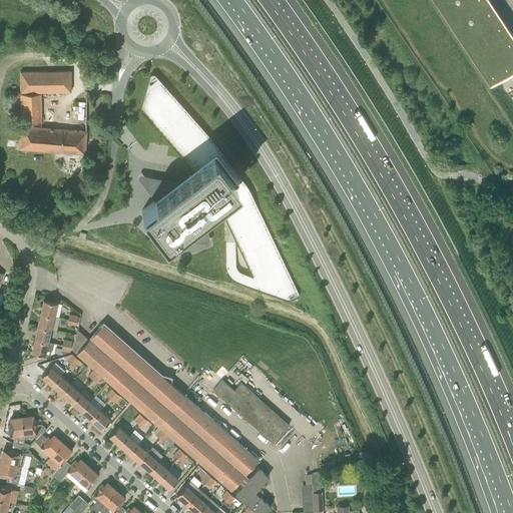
[(71,91),(71,70),(20,71),(21,92),(71,91)]
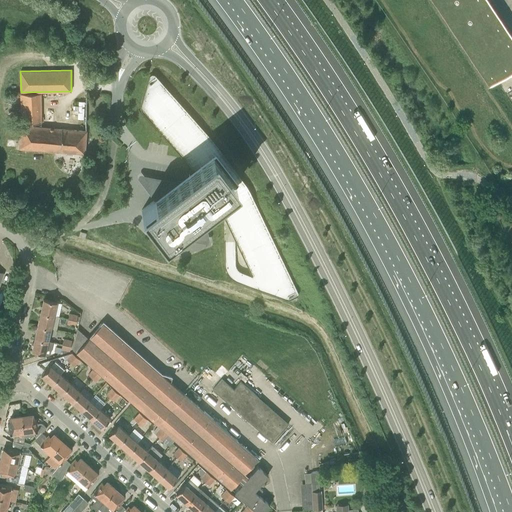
[(161,135),(182,159),(194,153),(198,158),(213,147),(152,76),(141,114),(161,135)]
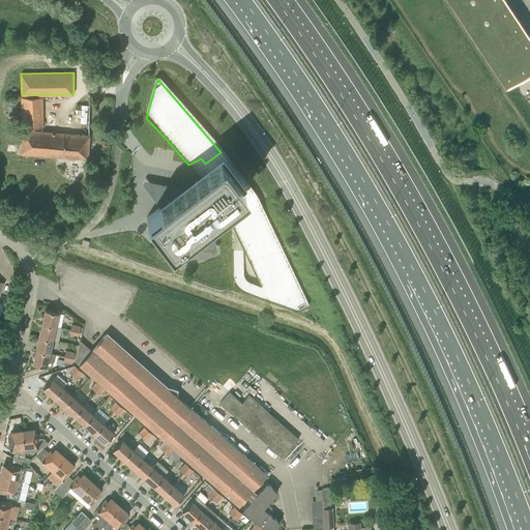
[(42,127),(42,120),(41,96),(22,97),(23,127),(42,127)]
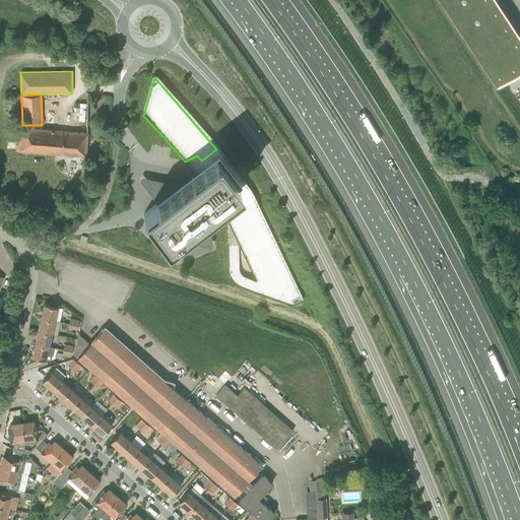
[(86,155),(87,133),(22,128),(20,150),(86,155)]
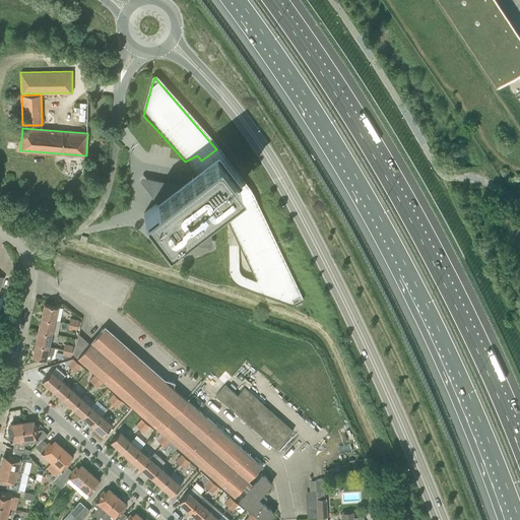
[(153,196),(158,202),(144,213),(168,245),(182,234),(186,239),(187,239),(187,240),(207,243),(208,243),(209,243),(210,242),(210,241),(210,240),(205,215),(219,204),(228,198),(240,188),(217,158),(215,159),(204,169),(203,169),(192,177),(192,178),(182,185),(158,181),(157,181),(157,182),(156,182),(155,183),(155,184),(154,187),(153,187),(152,187),(152,188),(151,188),(151,189),(151,190),(152,190),(152,191),(153,191),(153,194),(153,195),(153,196)]
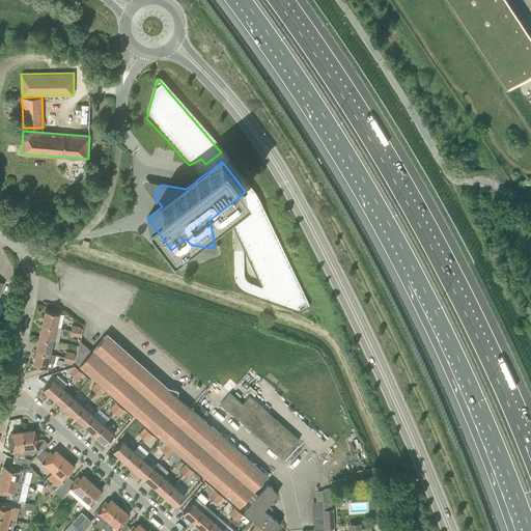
[(254,203),(245,192),(232,202),(224,208),(244,250),(232,252),(233,280),(238,287),(294,310),(306,304),(254,203)]
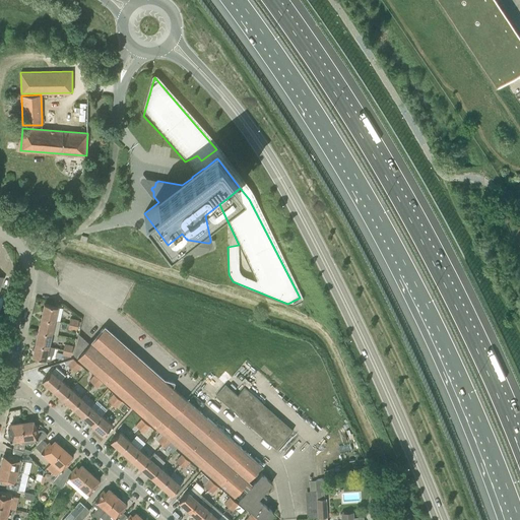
[(61,315),(56,313),(58,307),(44,304),(41,317),(55,320),(60,322),(61,315)]
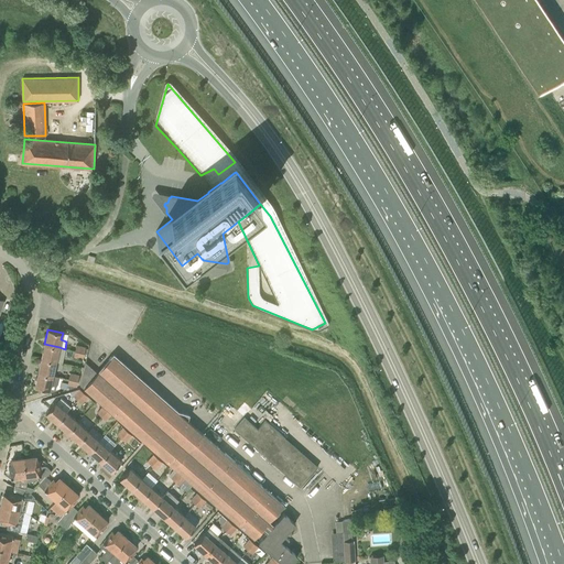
[(56,361),(60,347),(44,344),(42,358),(56,361)]
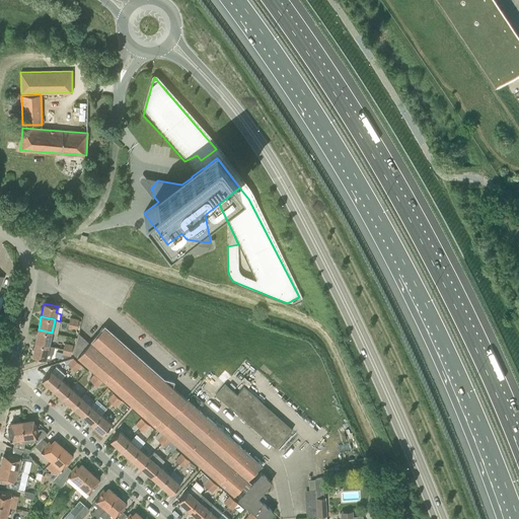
[(159,430),(187,398),(173,386),(174,381),(164,378),(104,325),(89,343),(79,331),(74,354),(95,373),(99,377),(103,380),(137,411),(159,430)]
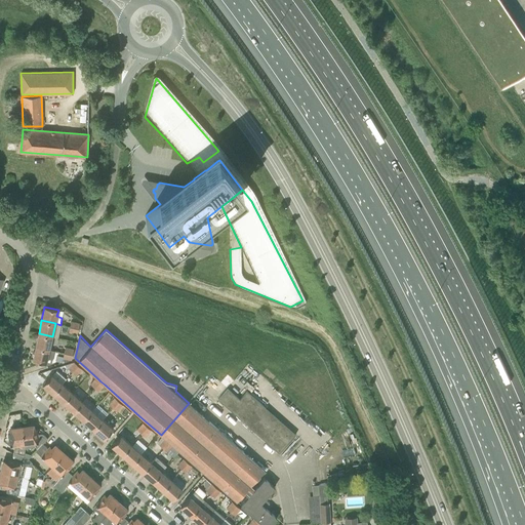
[(49,350),(52,336),(39,333),(36,347),(49,350)]
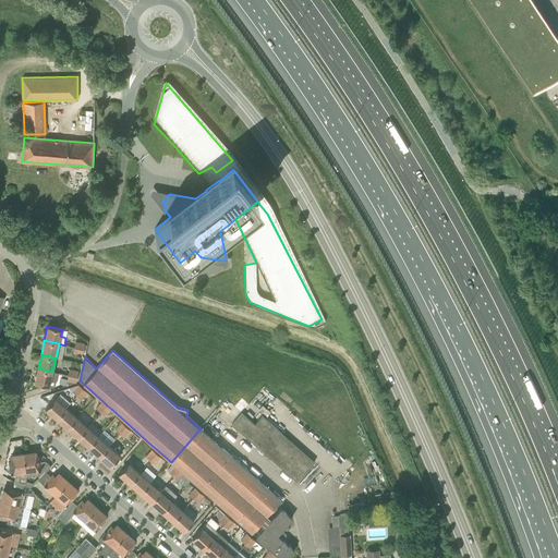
[(35,383),(45,385),(49,386),(49,385),(55,386),(58,373),(52,372),(38,368),(35,383)]
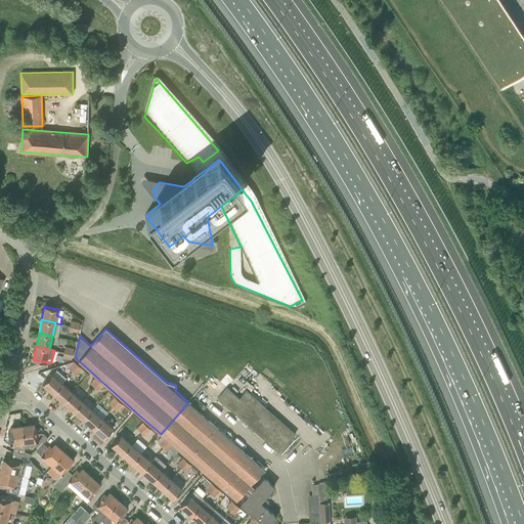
[(64,352),(73,354),(74,348),(66,346),(64,352)]
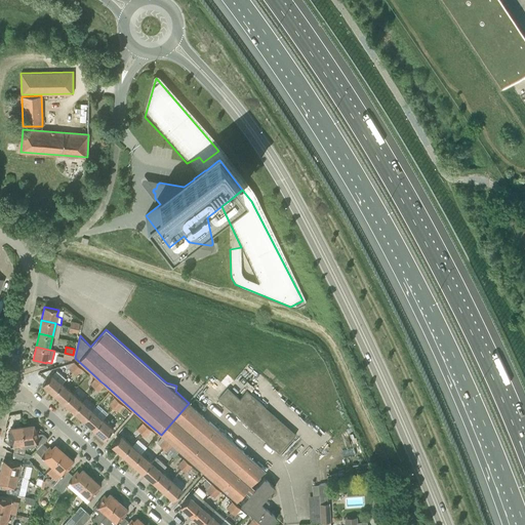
[(73,355),(65,353),(62,362),(72,360),(73,355)]
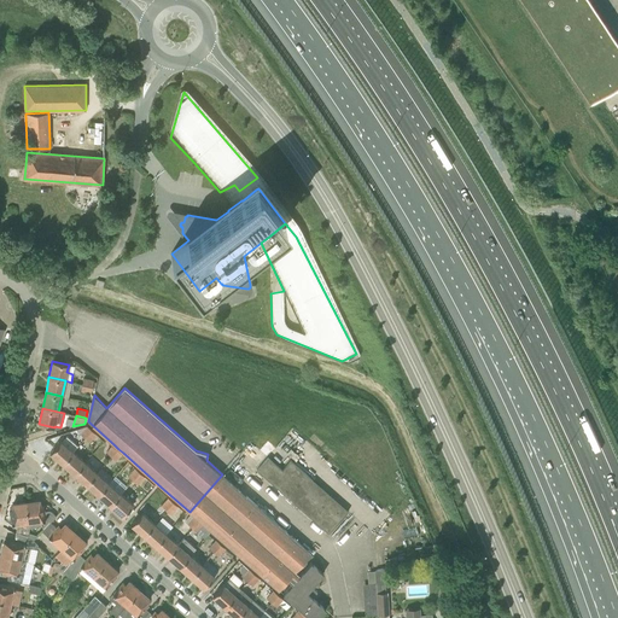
[(85,437),(92,430),(87,425),(82,430),(81,427),(80,429),(79,429),(76,430),(85,437)]
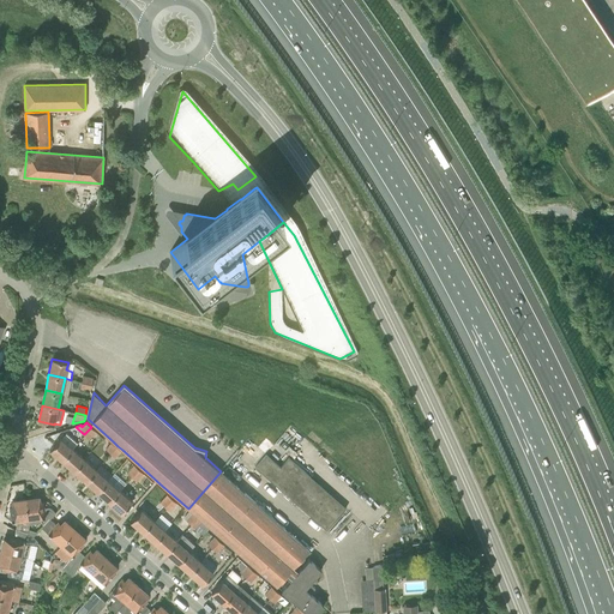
[(96,432),(91,427),(84,434),(90,439),(96,432)]
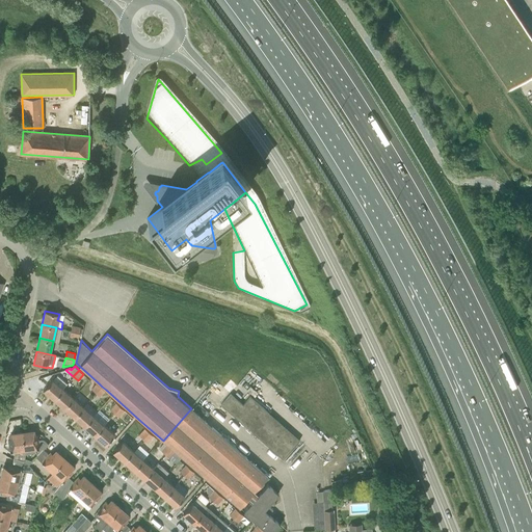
[(53,399),(62,389),(67,383),(57,376),(53,380),(52,379),(43,390),(53,399)]
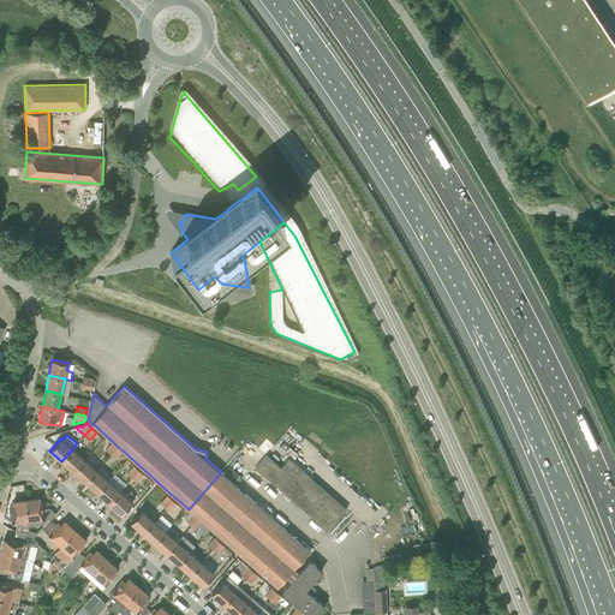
[(261,457),(264,452),(267,454),(274,446),(267,440),(260,448),(250,440),(246,443),(261,457)]
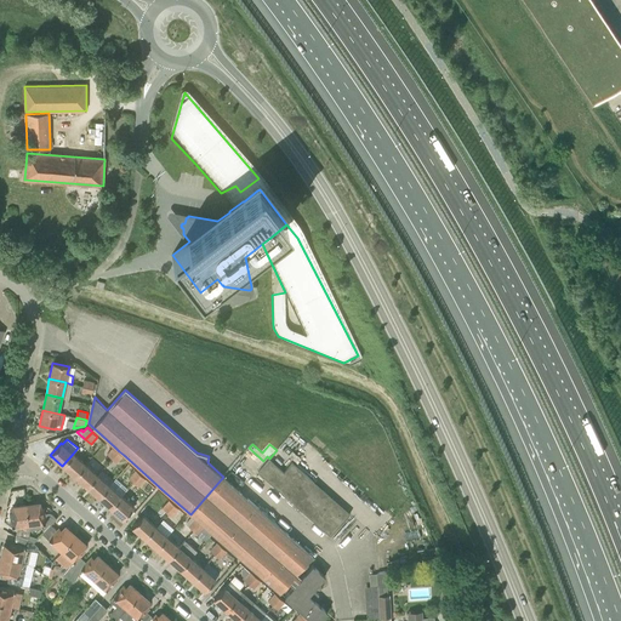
[(112,459),(119,451),(114,446),(108,455),(112,459)]
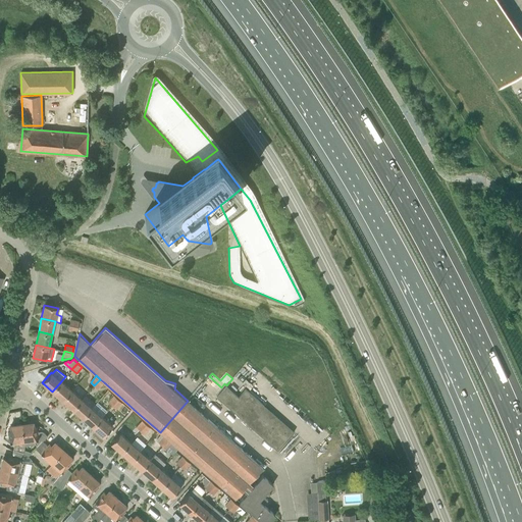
[(100,379),(94,385),(98,388),(104,382),(100,379)]
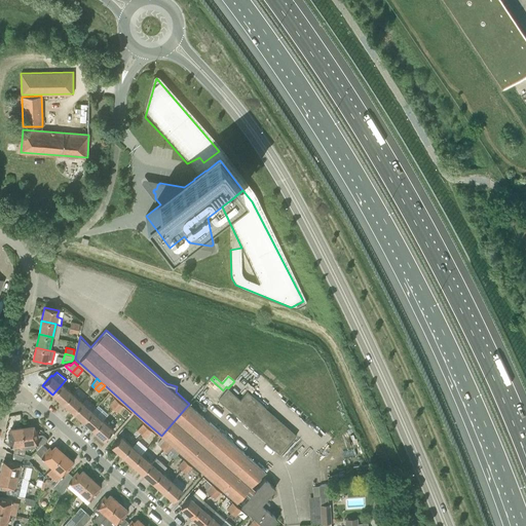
[(52,395),(63,404),(72,393),(62,384),(52,395)]
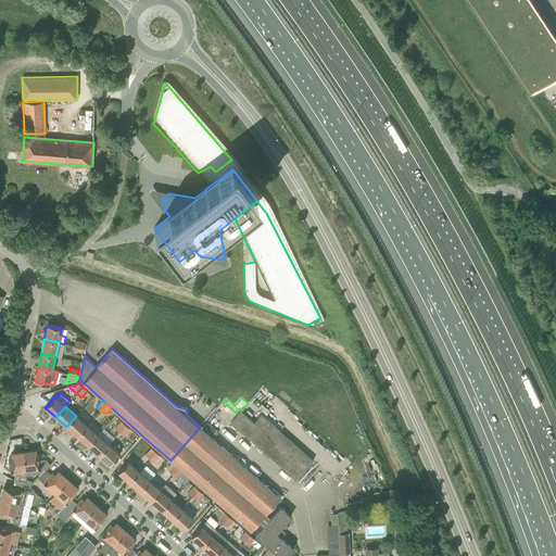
[(241,412),(231,422),(295,480),(314,459),(262,414),(254,422),(241,412)]
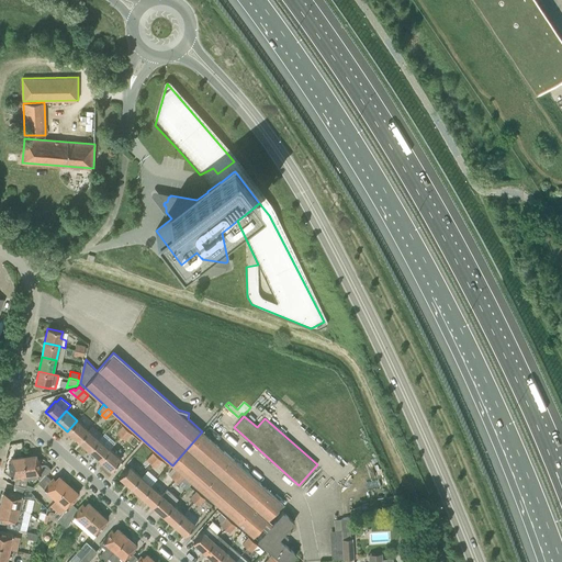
[(77,420),(67,431),(78,441),(88,429),(77,420)]
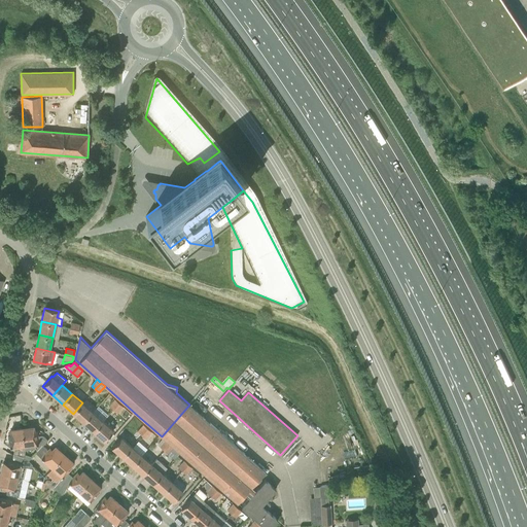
[(113,409),(119,402),(114,399),(109,406),(113,409)]
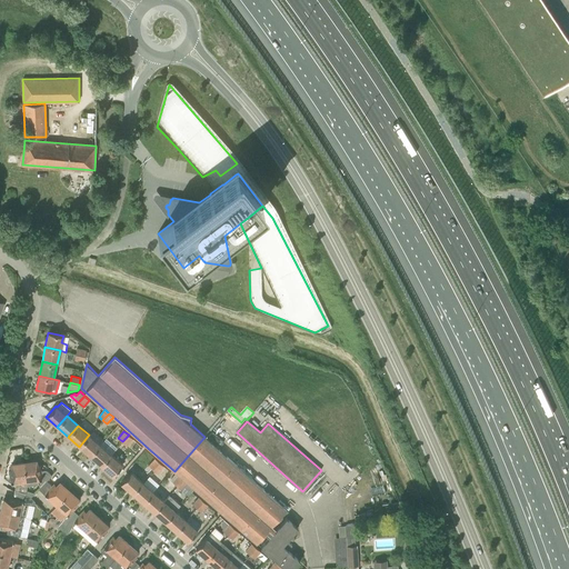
[(79,447),(90,456),(100,445),(89,435),(79,447)]
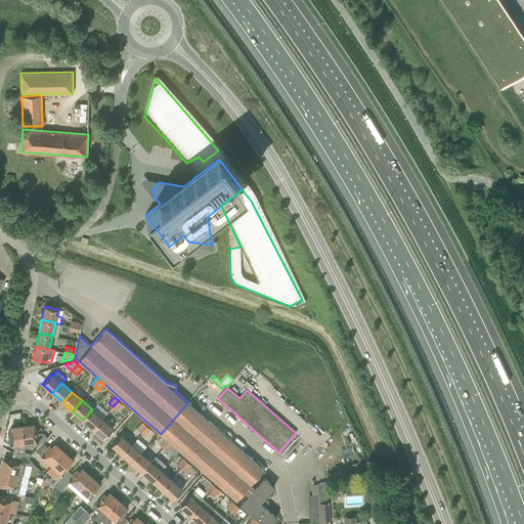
[(123,404),(119,400),(113,406),(118,410),(123,404)]
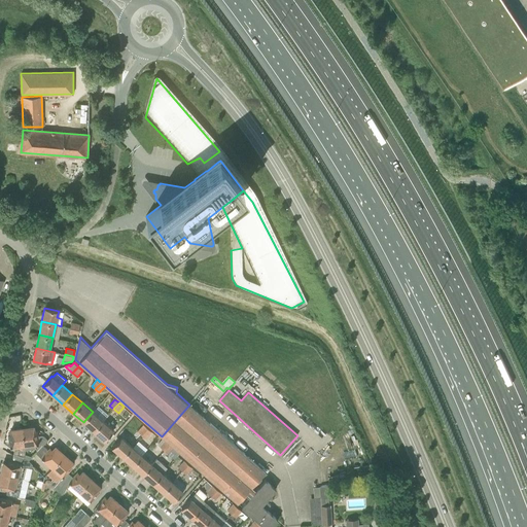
[(260,526),(262,525),(265,526),(271,526),(278,520),(267,510),(271,504),(266,500),(276,489),(266,480),(255,491),(251,488),(266,471),(189,405),(162,436),(167,441),(170,444),(174,448),(238,503),(245,494),(249,497),(241,506),(256,520),(252,524),(256,526),(255,526),(260,526)]
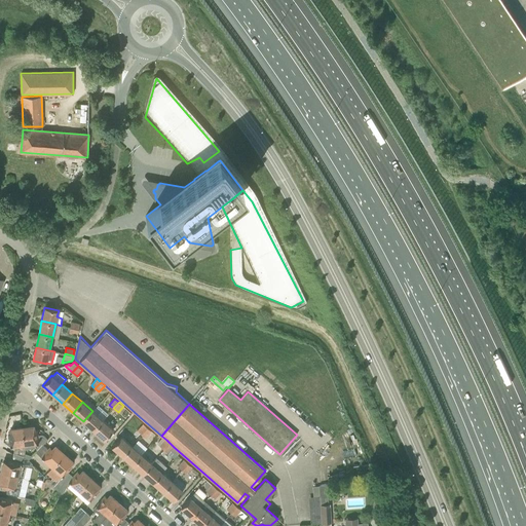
[(83,421),(94,430),(103,420),(92,411),(83,421)]
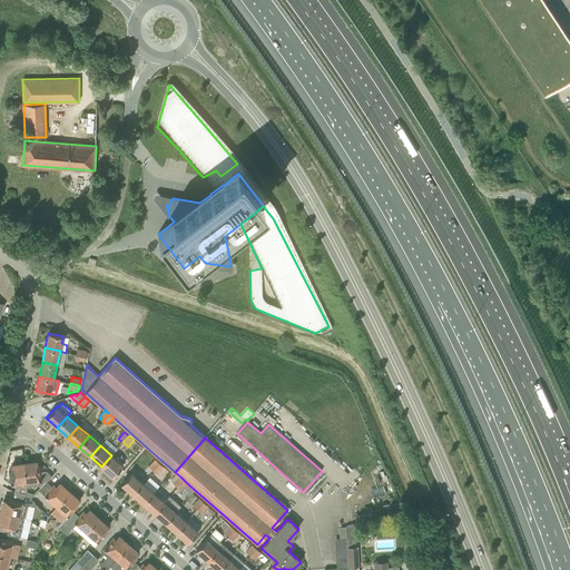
[(101,467),(112,477),(123,465),(111,455),(101,467)]
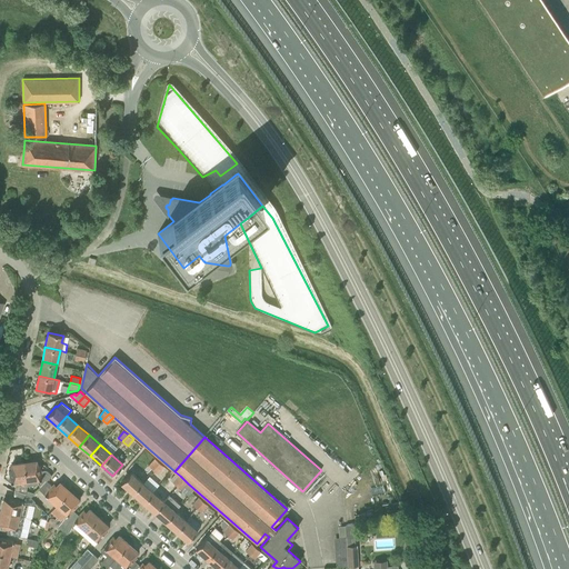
[(153,469),(159,462),(155,458),(149,465),(153,469)]
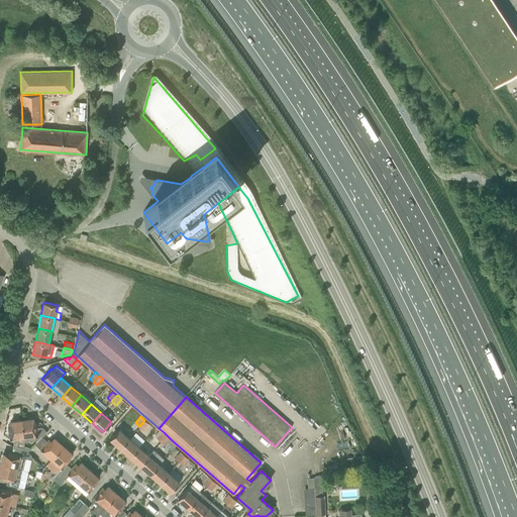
[(36,443),(42,437),(47,432),(41,427),(37,428),(36,422),(33,423),(32,419),(21,420),(24,437),(35,435),(36,443)]
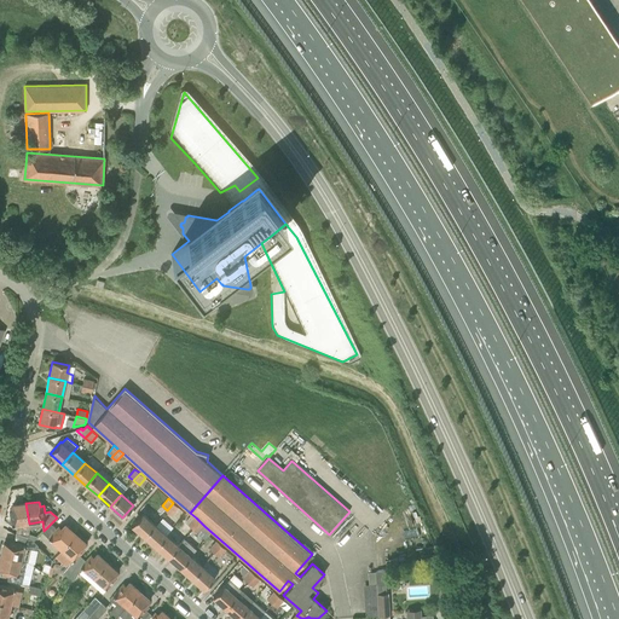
[(21,527),(17,526),(16,532),(28,538),(29,530),(29,524),(25,503),(12,504),(13,510),(10,510),(12,526),(21,525),(21,527)]
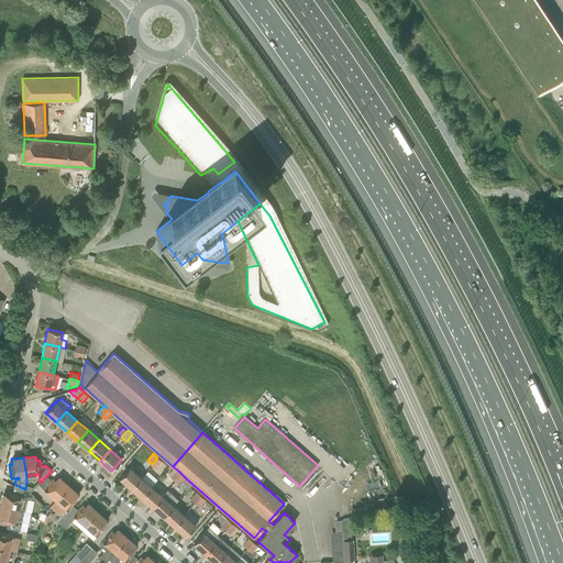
[(163,461),(157,457),(152,464),(156,468),(163,461)]
